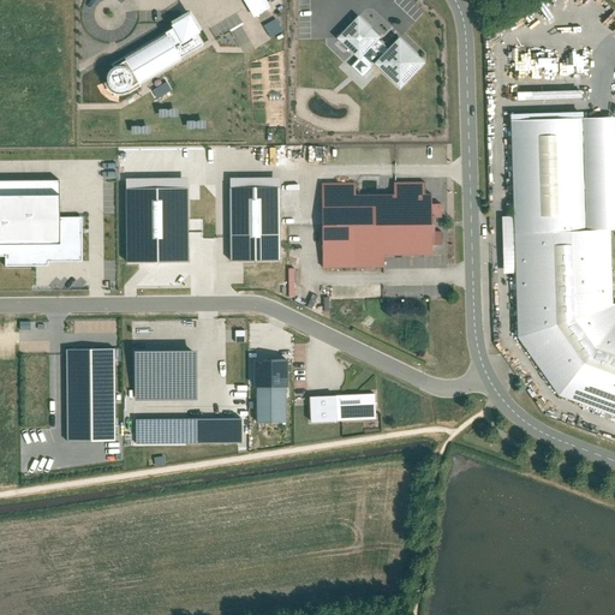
[(272,9),(266,0),(246,0),(257,18),(272,9)]
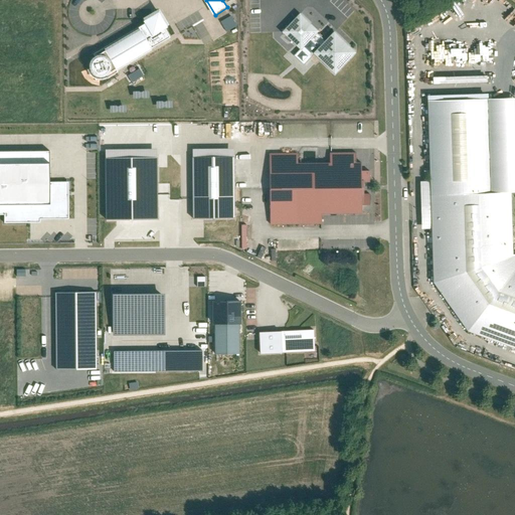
[(151,23),(93,56),(90,61),(90,67),(91,73),(96,78),(101,80),(108,80),(176,40),(171,31),(174,29),(164,13),(149,21),(151,23)]
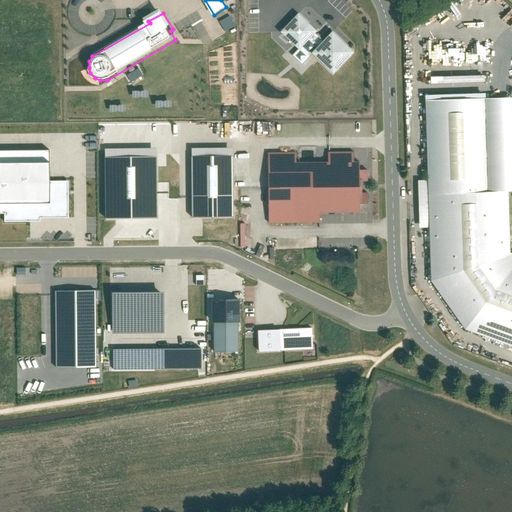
[(321,31),(302,14),(283,35),(300,50),(294,57),(304,67),(313,56),(333,75),(352,55),(332,36),(326,43),(317,35),(321,31)]
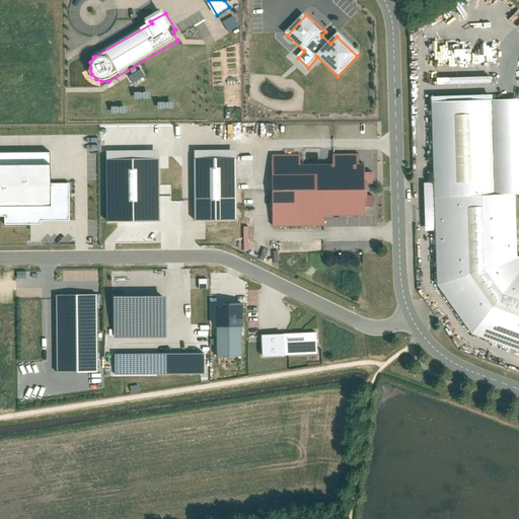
[(126,73),(131,83),(143,76),(138,66),(126,73)]
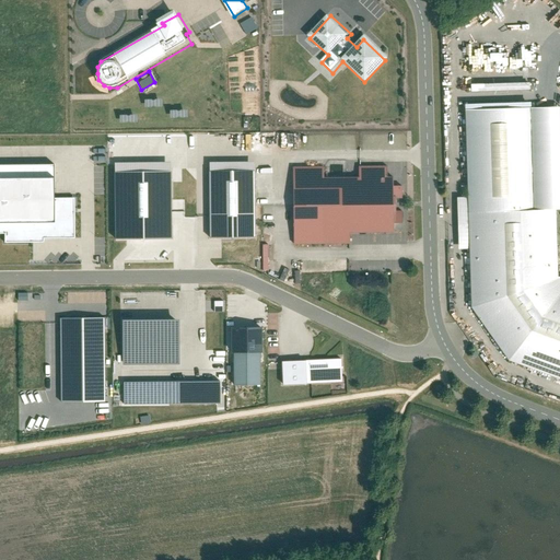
[(559,106),(467,109),(470,211),(558,208),(559,207),(559,106)]
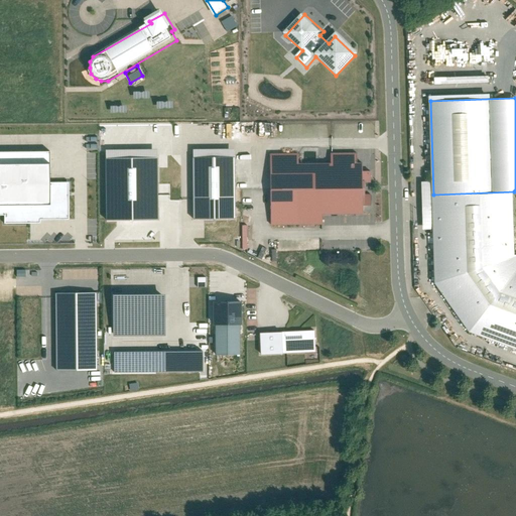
[(234,148),(192,149),(194,219),(235,218),(234,148)]
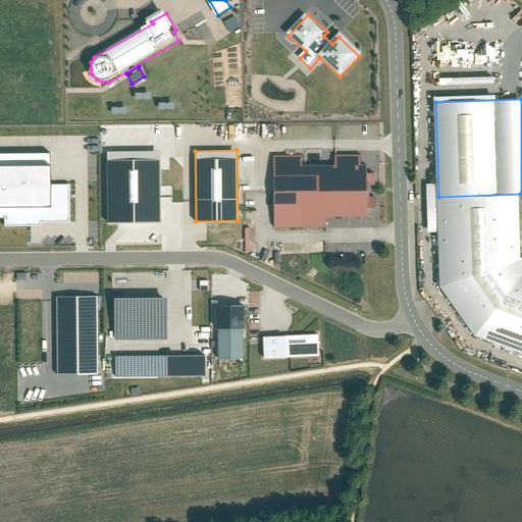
[(50,184),(50,153),(0,153),(0,217),(1,217),(1,224),(66,223),(66,184),(50,184)]
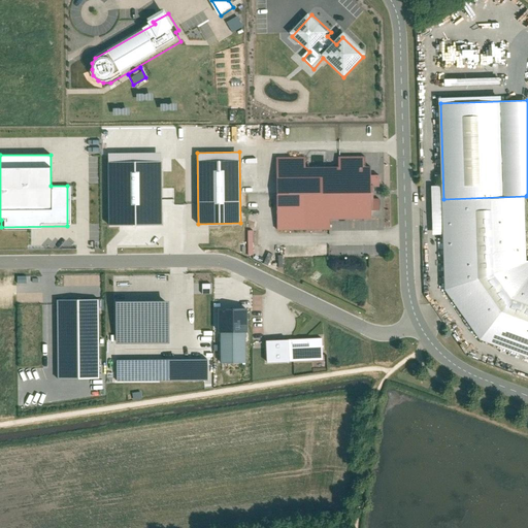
[(304,157),(274,157),(276,233),(329,232),(329,221),(371,221),(370,167),(363,167),(363,157),(336,158),(337,168),(304,168),(304,157)]
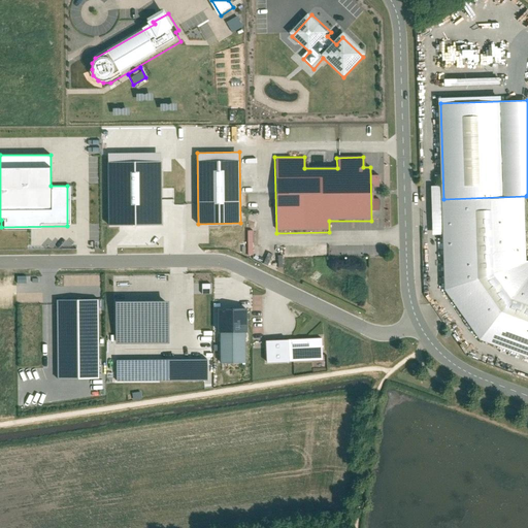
[(527,357),(527,260),(526,196),(443,199),(449,290),(482,339),(527,357)]
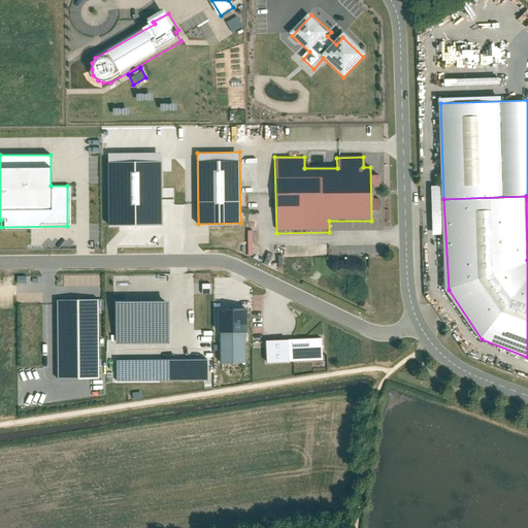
[(283,255),(270,255),(270,266),(283,267),(283,255)]
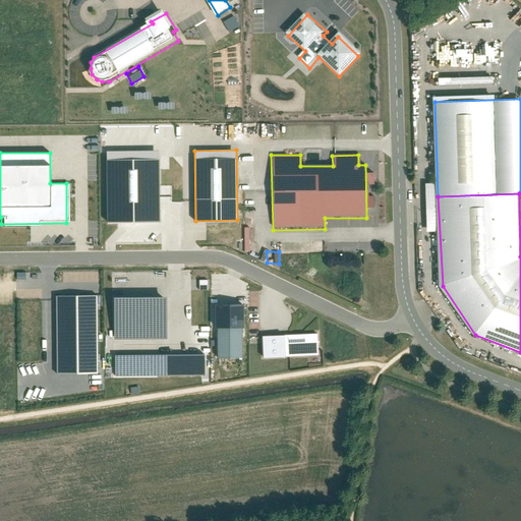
[(95,373),(95,295),(53,295),(54,373),(95,373)]
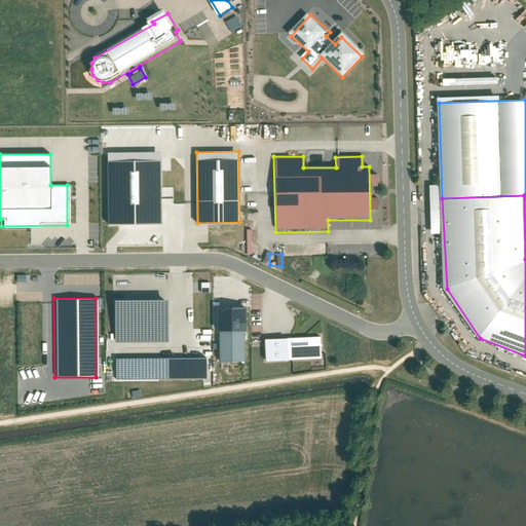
[(168,300),(115,301),(116,343),(168,343),(168,300)]
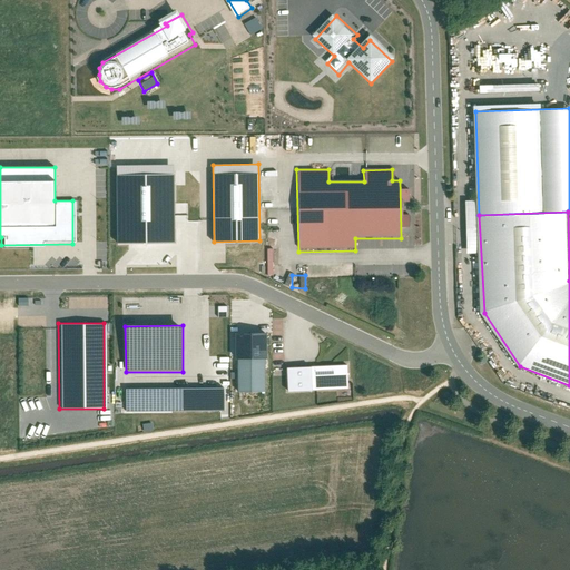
[(266,333),(235,334),(235,360),(238,360),(238,393),(265,392),(265,360),(267,360),(266,333)]
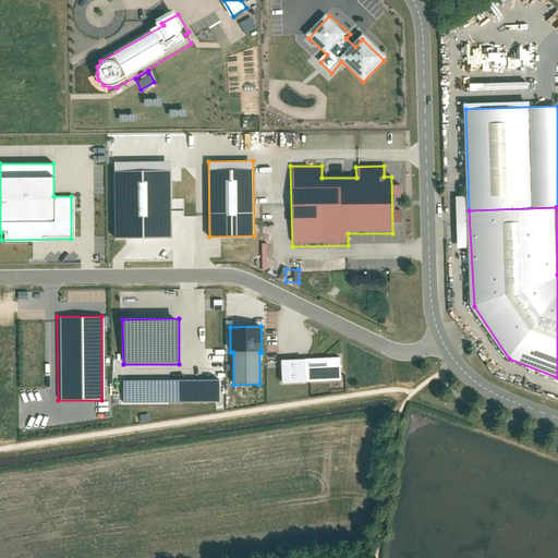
[(337,358),(277,360),(278,383),(338,379),(337,358)]
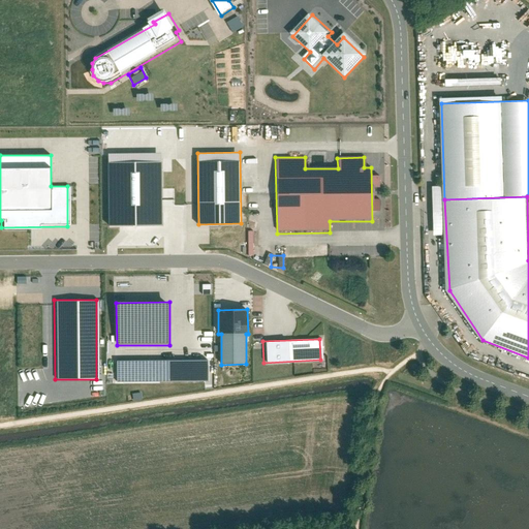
[(208,360),(169,361),(169,382),(209,381),(208,360)]
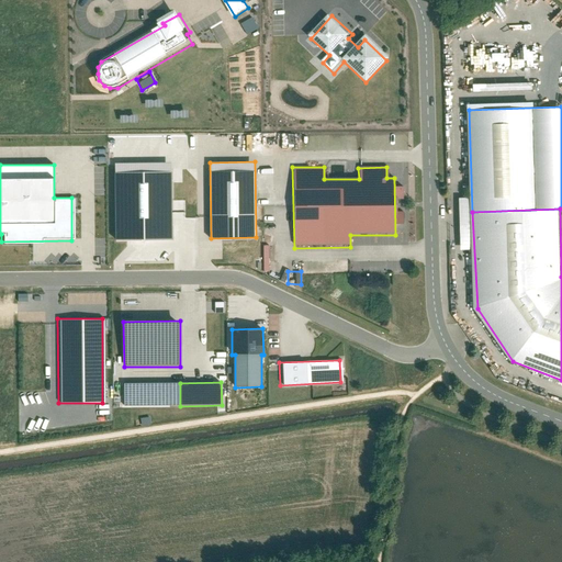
[(180,383),(124,384),(125,407),(180,406),(180,383)]
